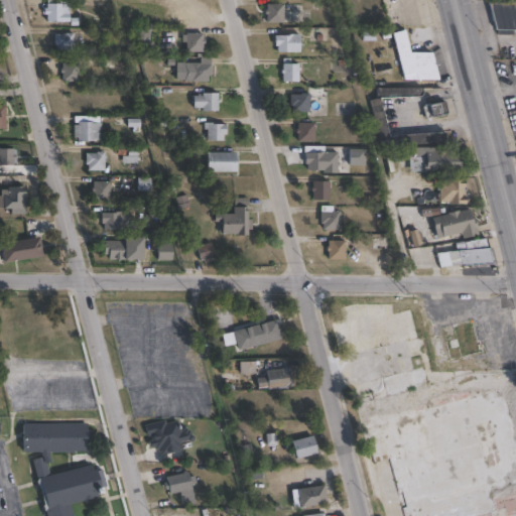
[(70,0),(70,14),(71,14),(71,22),(47,22),(47,14),(44,14),(44,9),(47,9),(47,0),(70,0)]
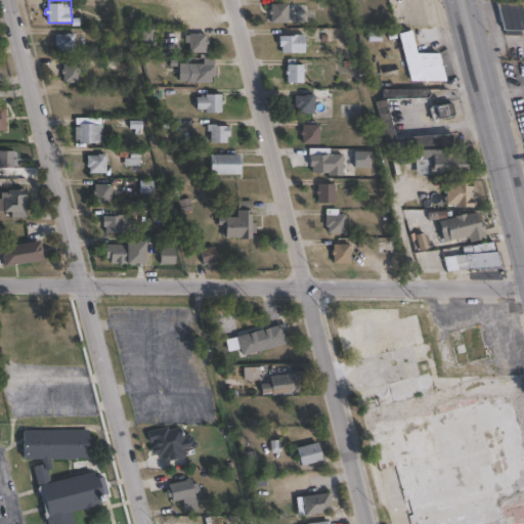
[(523,36),(505,36),(505,31),(497,3),(523,3),(523,32),(523,36)]
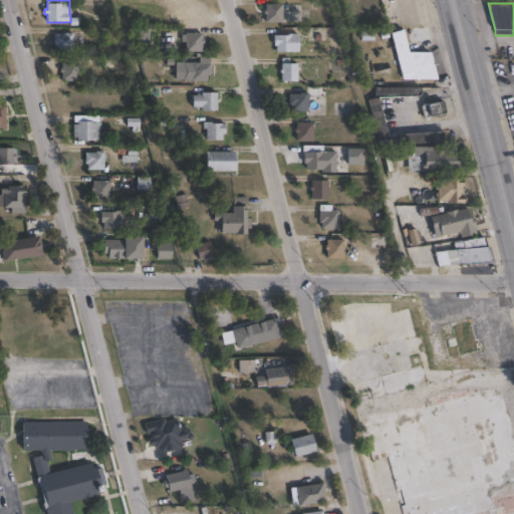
[(283,5),(283,23),(266,22),(266,15),(264,15),(264,10),(266,10),(266,4),(283,5)]
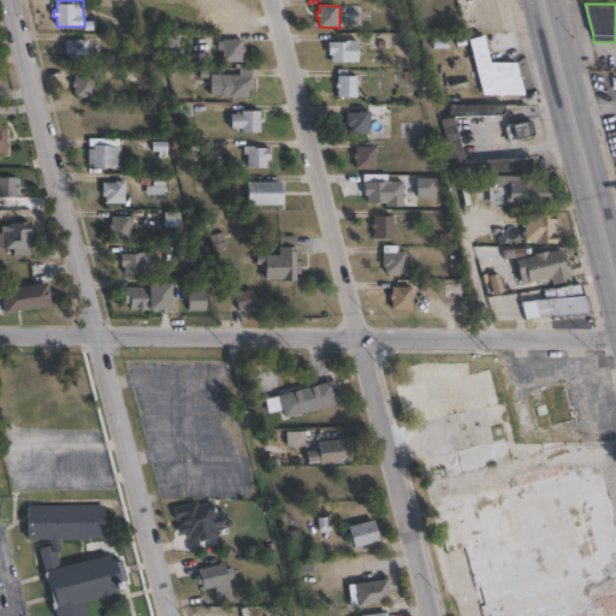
[(181,51),(164,51),(164,34),(181,35),(181,51)]
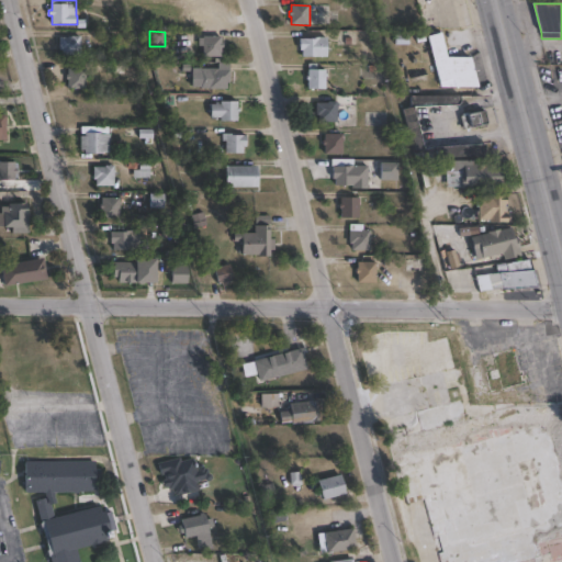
[(442,33),(449,58),(472,58),(480,88),(456,87),(453,80),(440,85),(429,36),(442,33)]
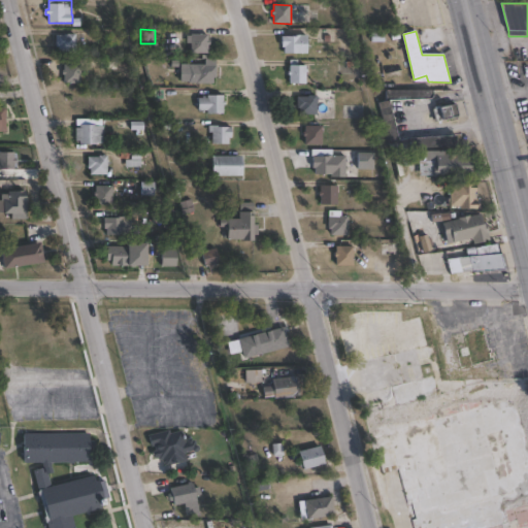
[(76,34),(75,54),(59,54),(59,47),(56,47),(57,35),(67,35),(67,34),(76,34)]
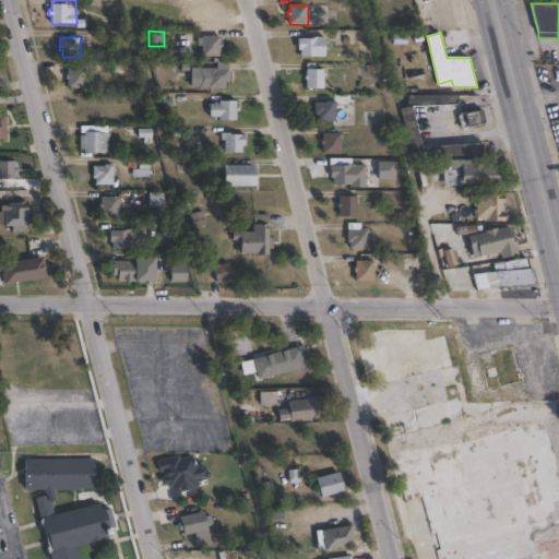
[(222,37),(222,43),(224,43),(223,48),(221,48),(221,57),(202,57),(203,45),(199,45),(199,40),(202,40),(202,36),(222,37)]
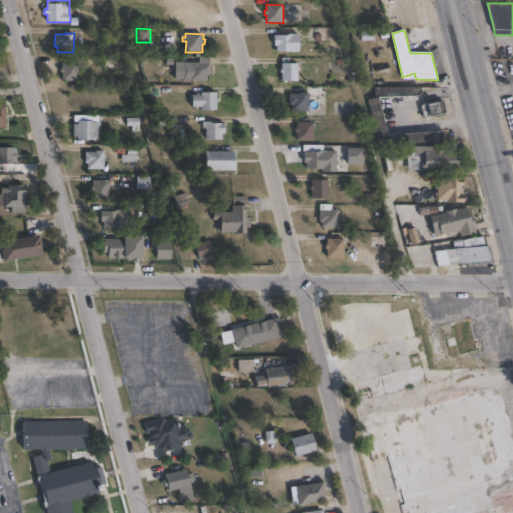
[(300,34),(300,52),(277,52),(277,45),(275,45),(275,33),(300,34)]
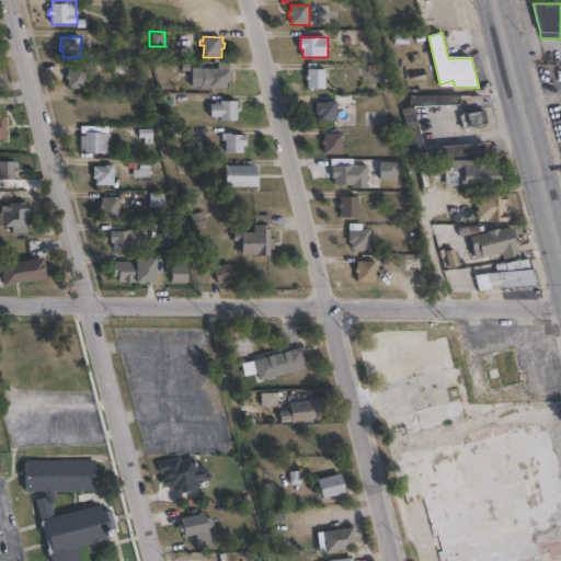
[(228,89),(201,89),(201,69),(218,69),(218,63),(229,63),(229,83),(228,83),(228,89)]
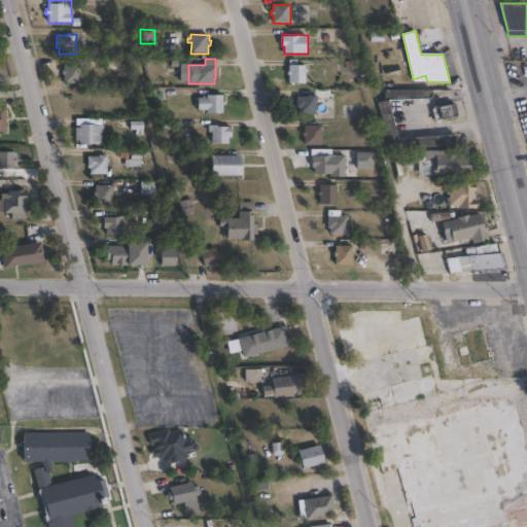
[(81,65),(81,83),(64,83),(64,74),(63,74),(63,70),(64,70),(64,65),(81,65)]
